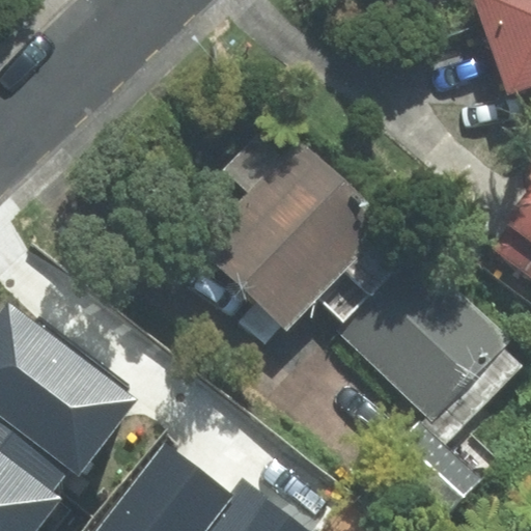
[(530,0),(476,0),(509,92),(530,84),(530,0)]
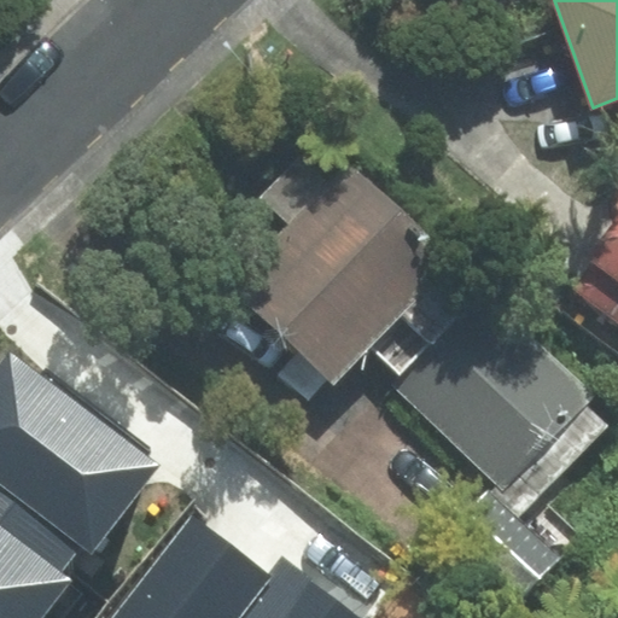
[(333,380),(449,256),(321,138),(264,198),(290,221),(231,284),(333,380)]
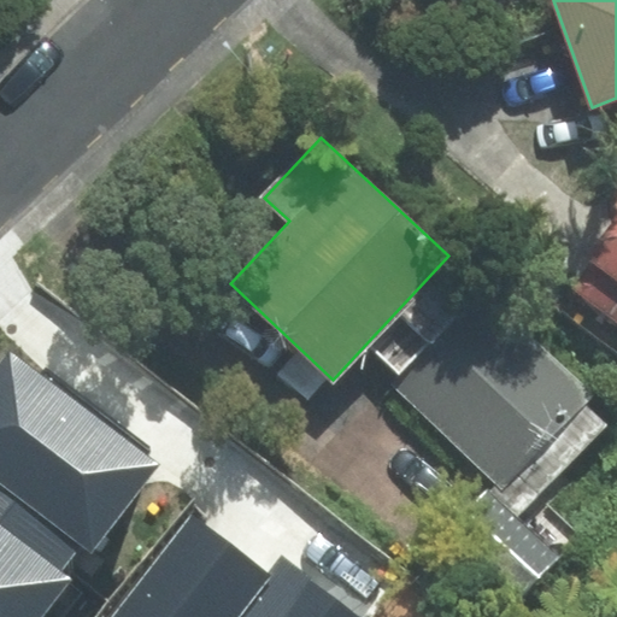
[(616,278),(616,223),(603,240),(606,251),(594,263),(616,278)]
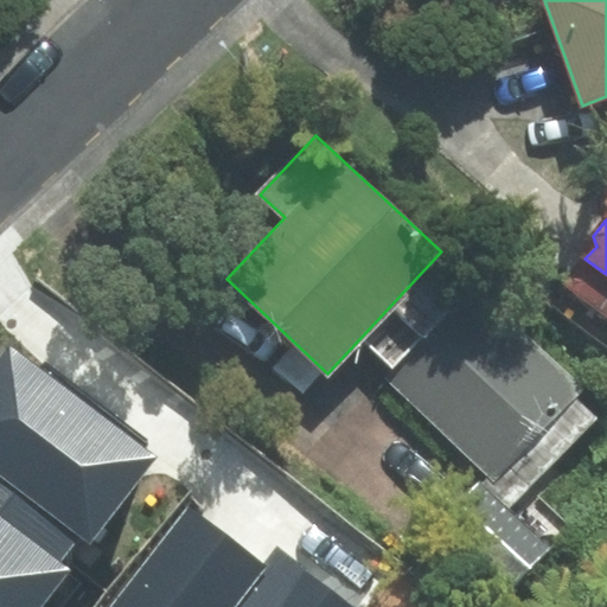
[(575,398),(588,385),(484,286),(391,381),(516,500),(595,419),(575,398)]
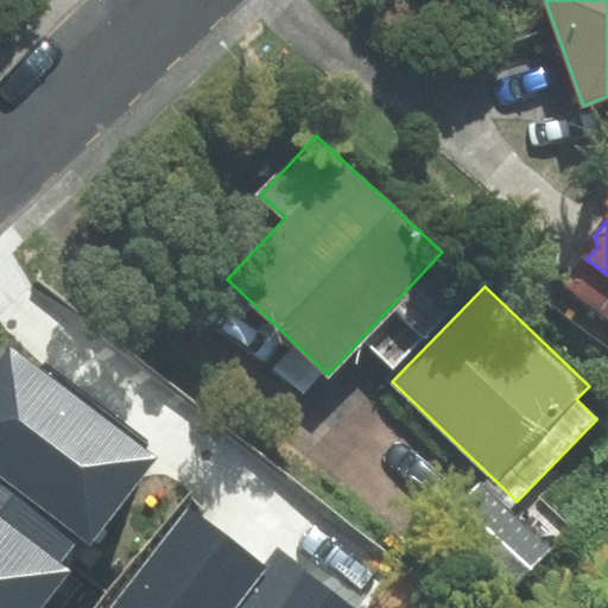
[(0,500),(68,552),(82,533),(90,540),(154,458),(10,347),(0,359),(0,500)]
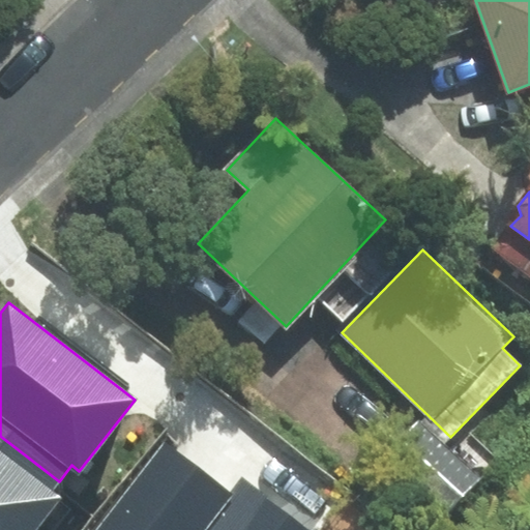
[(480,477),(418,419),(379,461),(441,519),(480,477)]
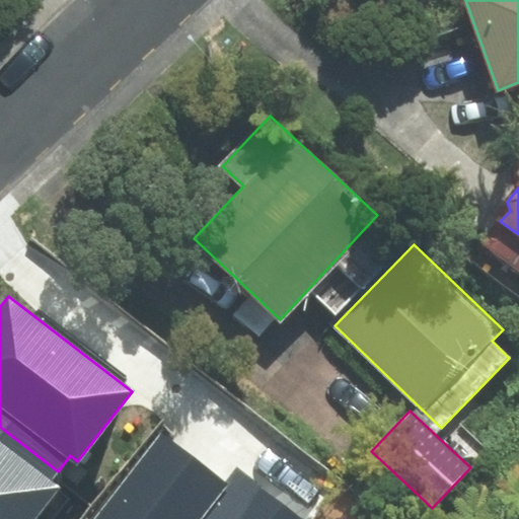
[(58,471),(0,427),(0,518),(31,518),(57,488),(49,482),(58,471)]
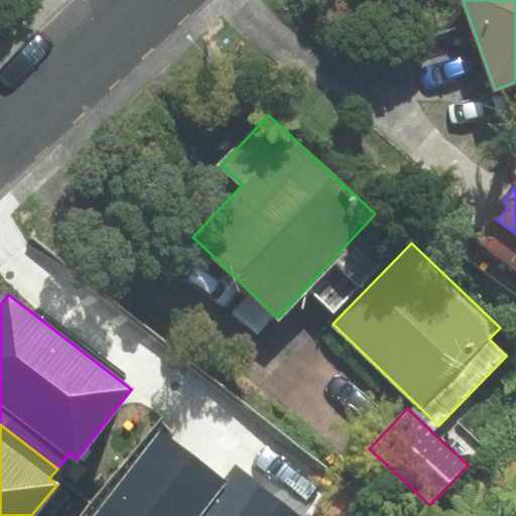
[(197,515),(225,481),(159,429),(91,515),(197,515)]
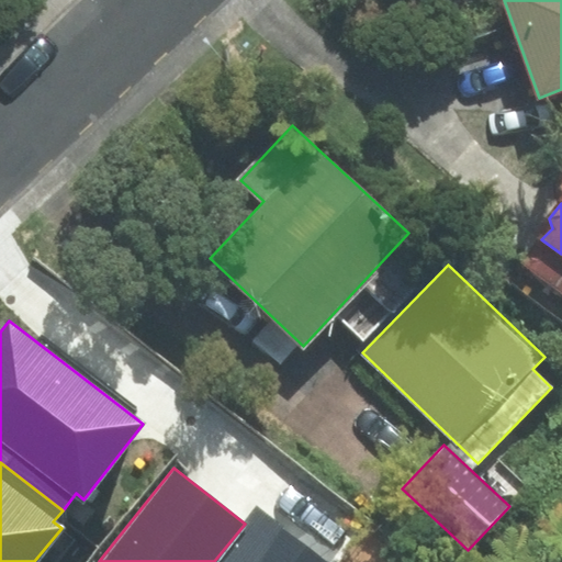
[(325,561),(257,508),(245,524),(214,561),(325,561)]
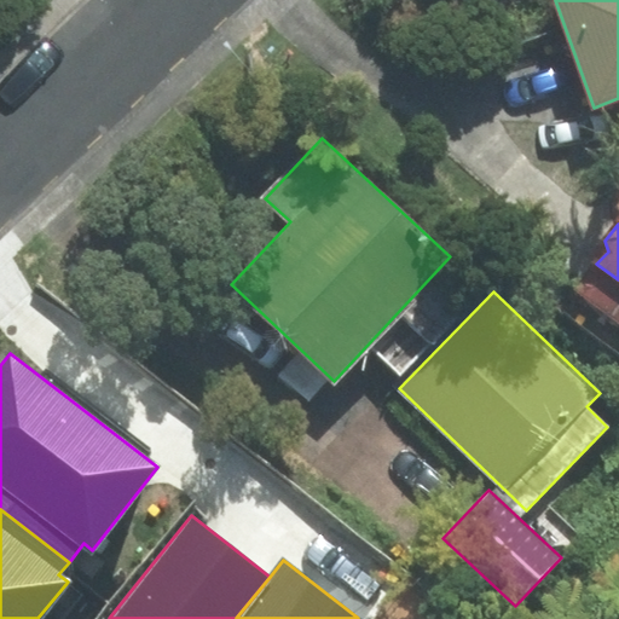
All buildings are outlined.
